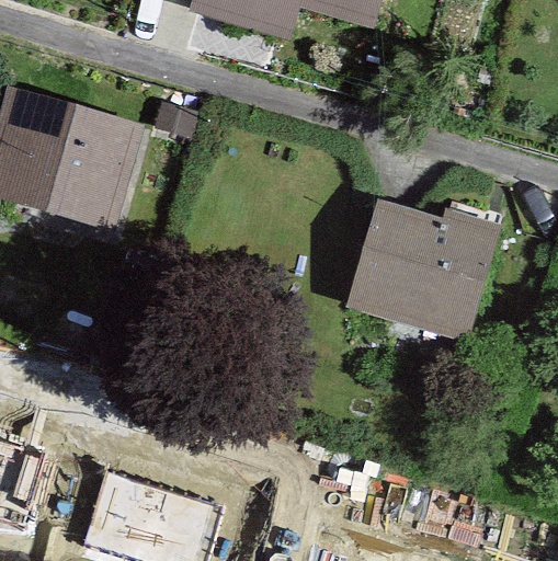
[(380,0),(191,0),(189,11),(288,41),(299,6),(373,27),(380,0)]
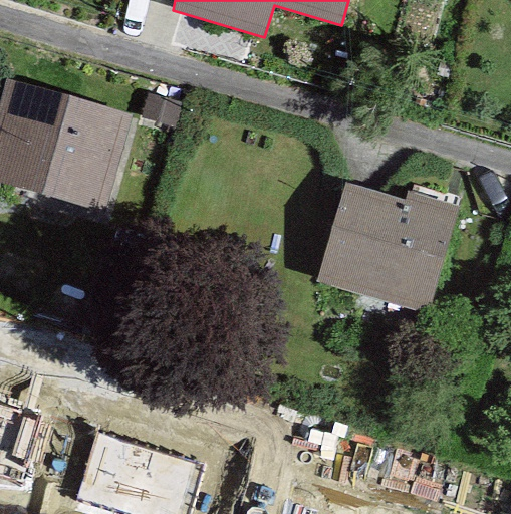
[(138,117),(15,82),(0,135),(0,183),(110,214),(138,117)]
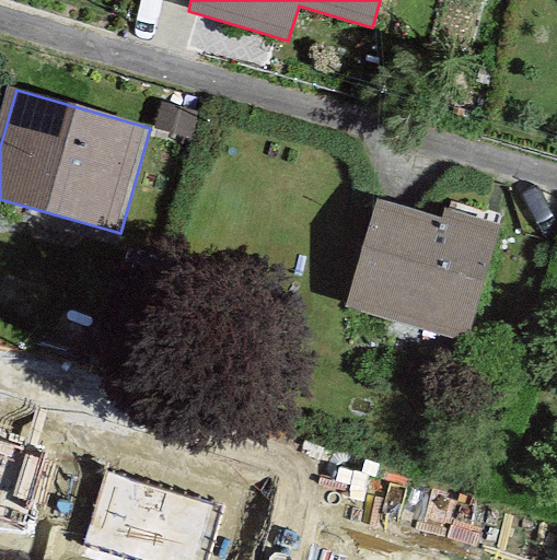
[(375,203),(346,310),(466,341),(499,223),(448,209),(444,222),(375,203)]
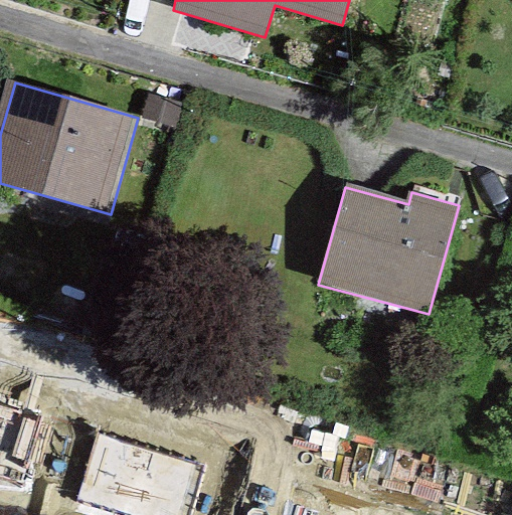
[(42,411),(0,399),(0,474),(22,481),(42,411)]
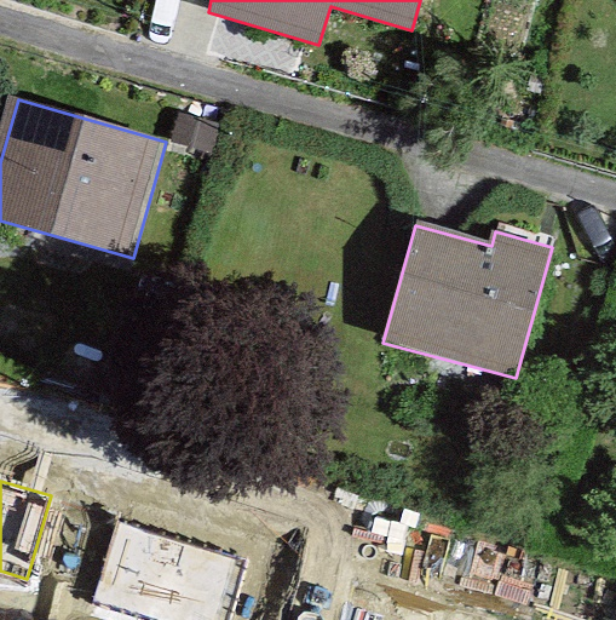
[(224,619),(242,557),(111,522),(87,609),(125,619),(224,619)]
